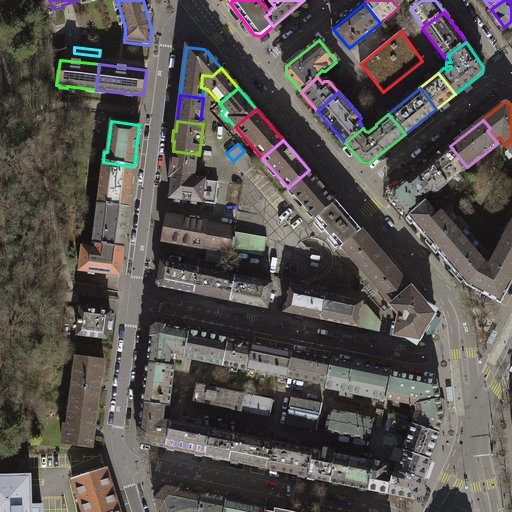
[(468,169),(467,167),(450,146),(429,163),(446,183),(461,171),(462,173),(468,169)]
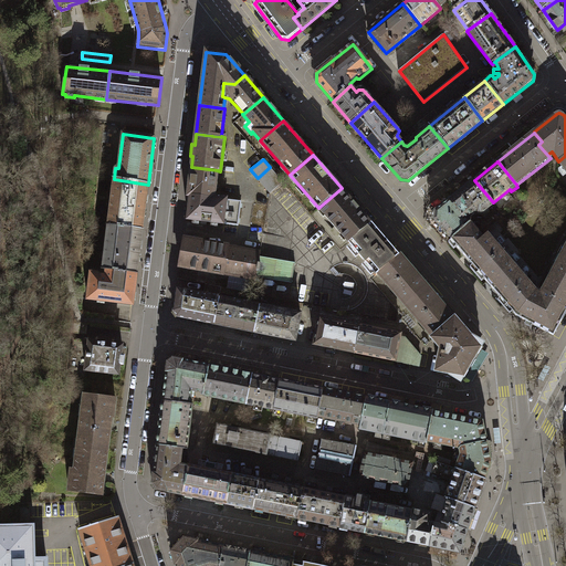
[(217,170),(218,170),(191,167),(188,195),(191,196),(213,198),(217,170)]
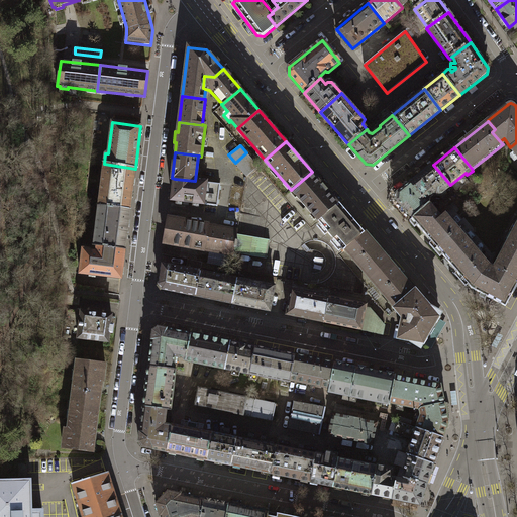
[(252,159),(246,152),(235,163),(240,169),(252,159)]
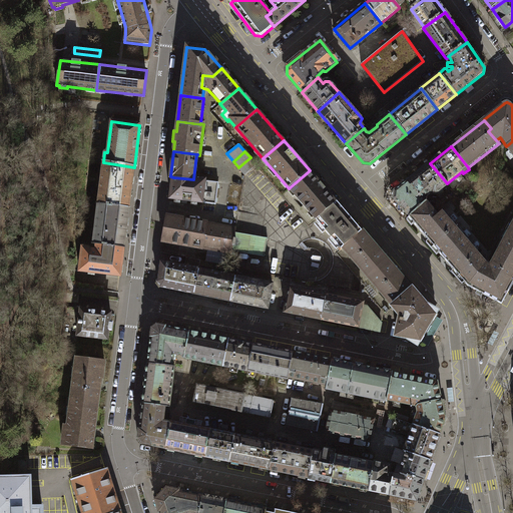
[(257,164),(250,157),(238,167),(244,174),(257,164)]
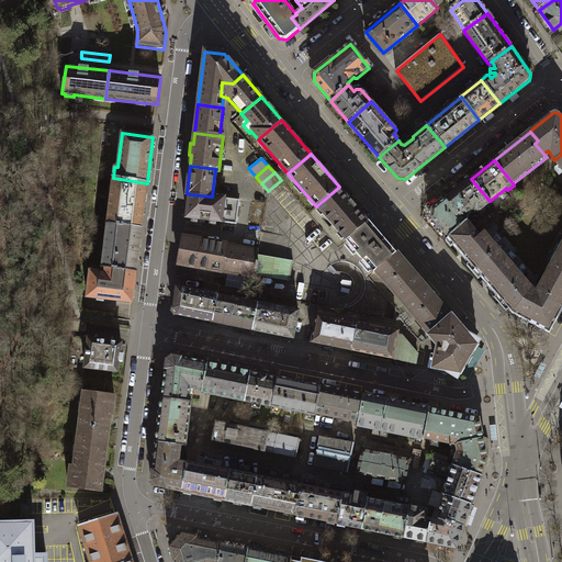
[(108,224),(142,228),(147,183),(113,178),(108,224)]
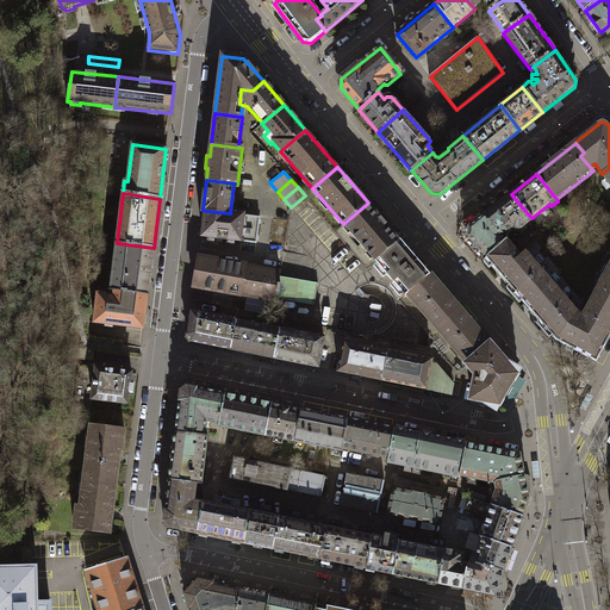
[(511,194),(470,229),(468,237),(486,257),(506,241),(504,238),(514,230),(515,231),(518,231),(533,219),(531,218),(511,194)]
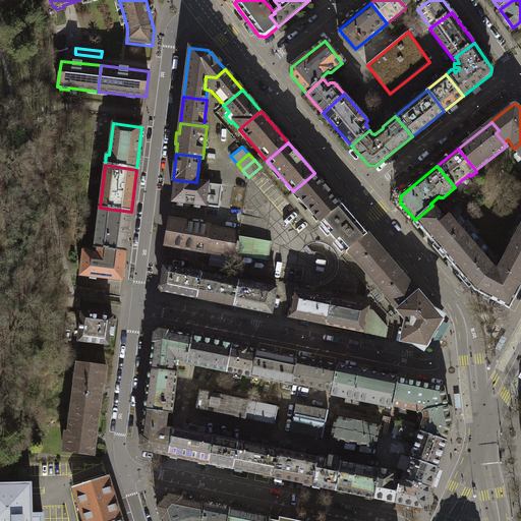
[(342,206),(314,173),(293,191),(321,224),(342,206)]
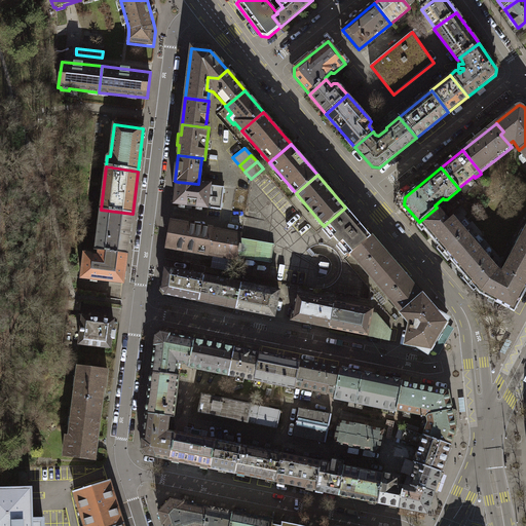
[(198,184),(178,182),(175,203),(221,210),(224,187),(198,184)]
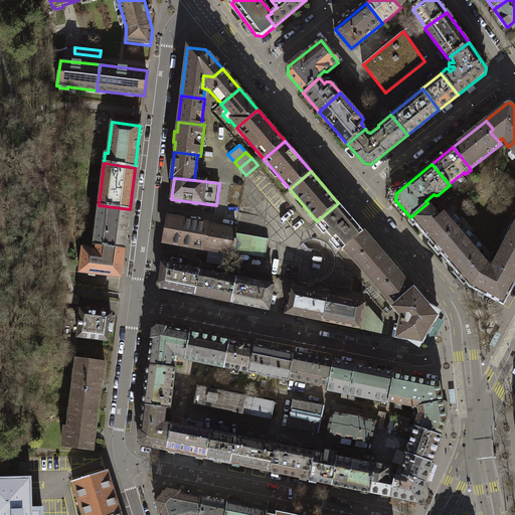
[(343,208),(338,203),(317,221),(322,226),(342,250),(344,248),(363,232),(343,208)]
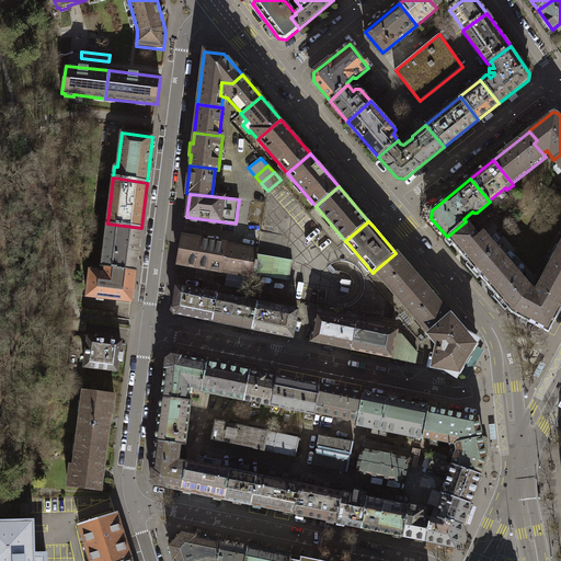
[(487,232),(482,233),(479,237),(466,221),(447,237),(474,270),(500,248),(487,232)]
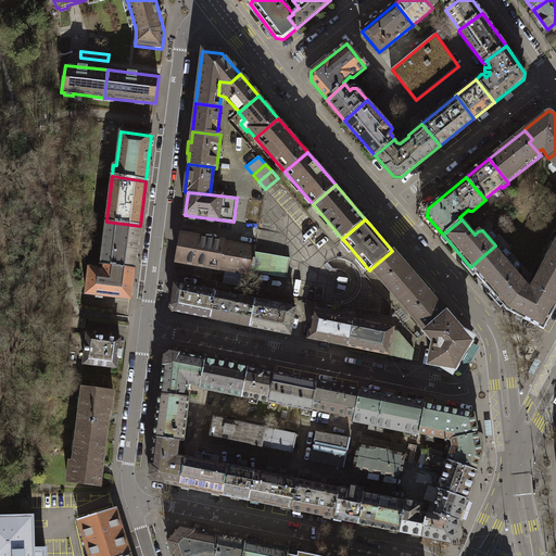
[(101,265),(104,265),(135,269),(140,226),(106,222),(101,265)]
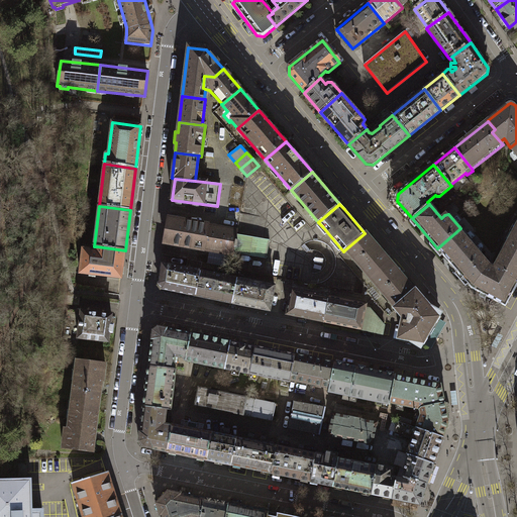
[(204,250),(209,225),(169,217),(164,243),(204,250)]
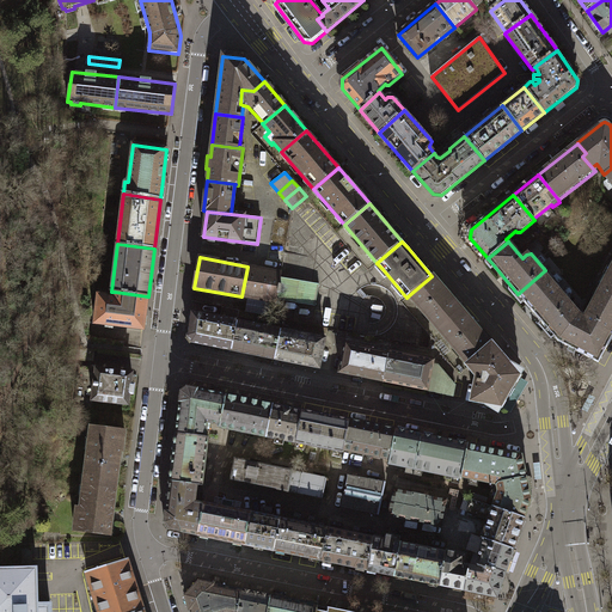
[(611,335),(611,259),(593,297),(595,298),(586,314),(600,323),(598,328),(611,335)]
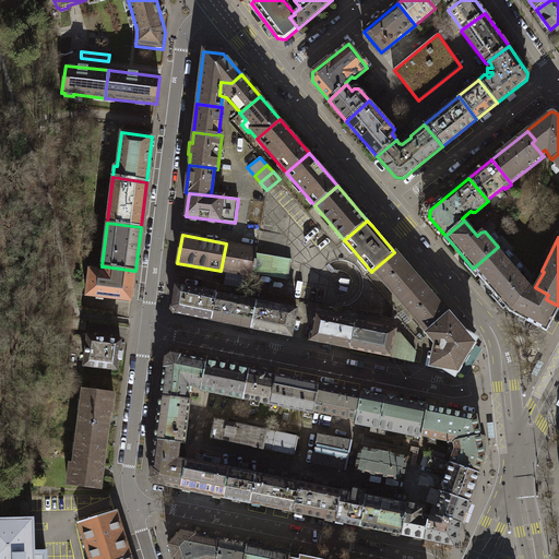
[(226,244),(221,271),(248,275),(247,280),(251,281),(252,273),(256,253),(257,248),(226,244)]
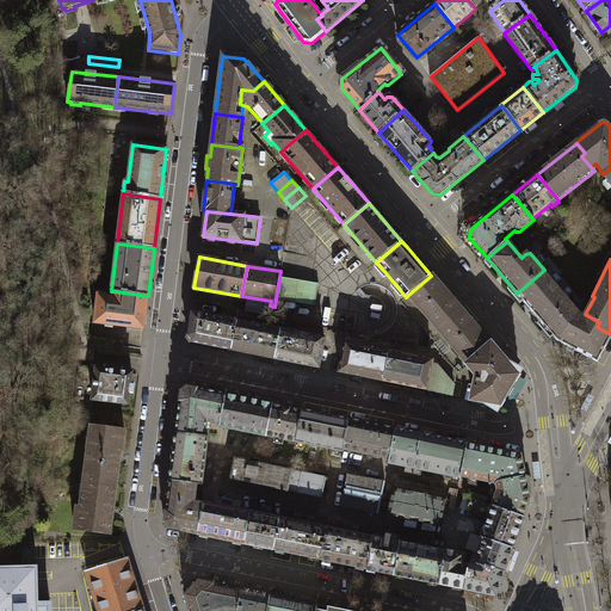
[(517,294),(547,328),(561,316),(557,314),(569,303),(567,300),(569,298),(544,270),(517,294)]
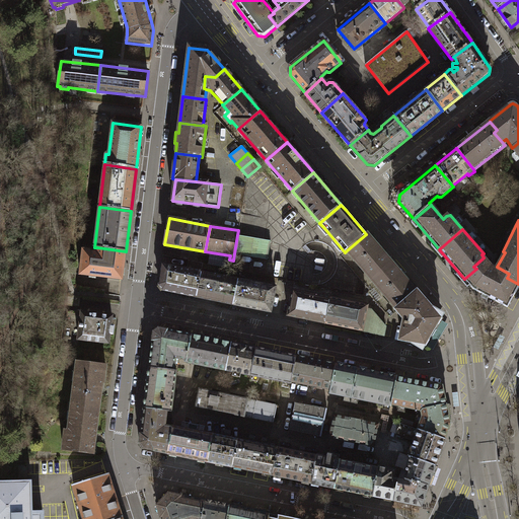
[(347,250),(373,280),(391,264),(366,234),(347,250)]
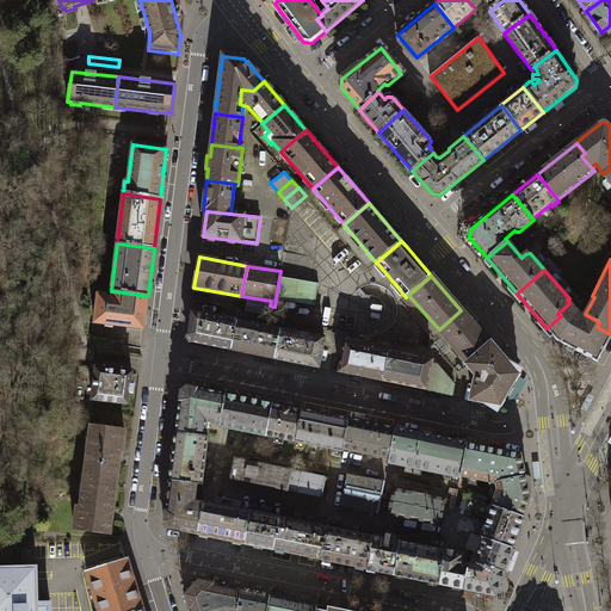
[(279,277),(276,298),(315,306),(319,284),(279,277)]
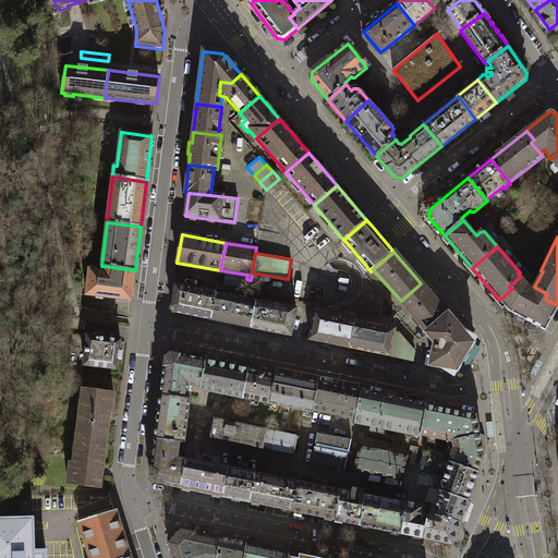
[(135,270),(105,266),(104,274),(100,273),(97,273),(98,270),(89,269),(86,295),(131,301),(135,270)]
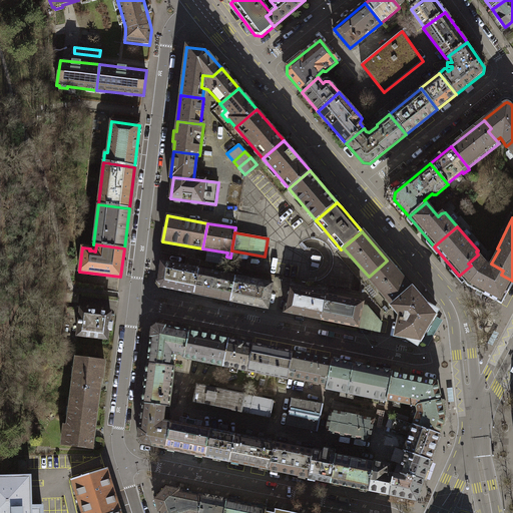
[(459,276),(468,286),(501,304),(512,282),(512,281),(501,275),(503,271),(491,264),(490,267),(487,265),(478,254),(468,264),(471,266),(459,276)]
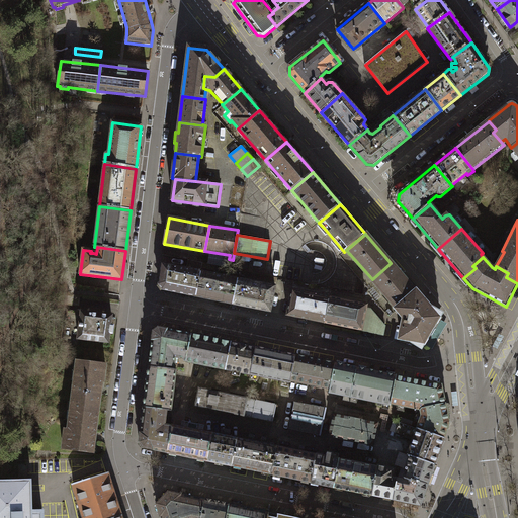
[(159,284),(163,290),(196,296),(201,271),(162,263),(159,284)]
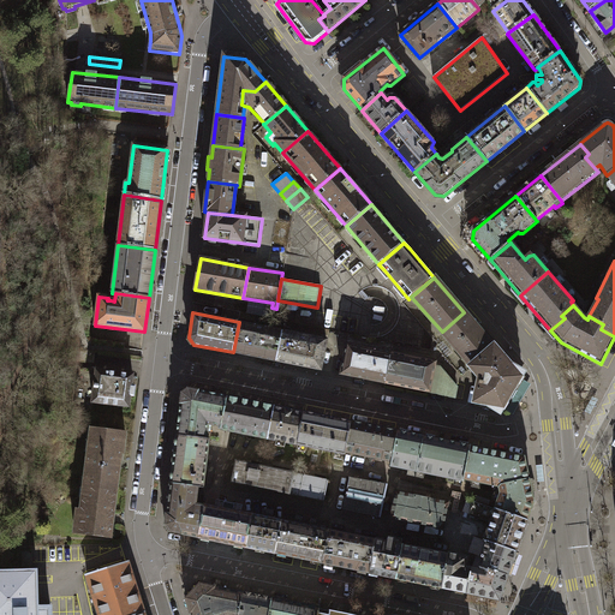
[(494,347),(464,312),(442,332),(472,366),(494,347)]
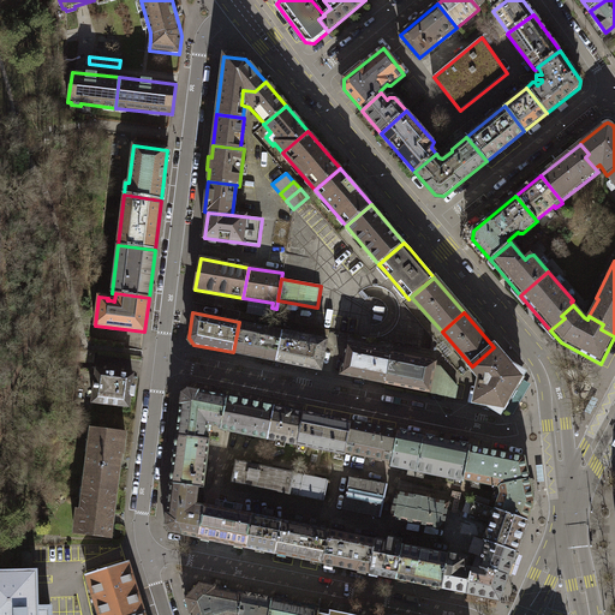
[(233,352),(276,360),(282,332),(239,322),(233,352)]
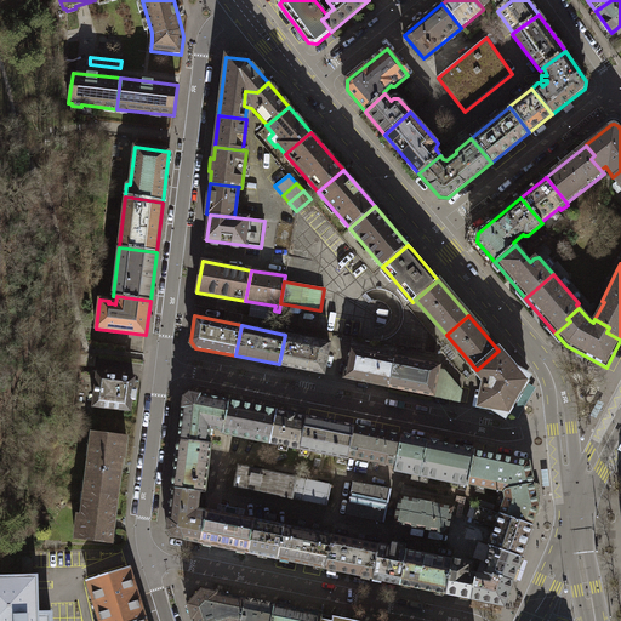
[(330,343),(285,335),(279,364),(324,374),(330,343)]
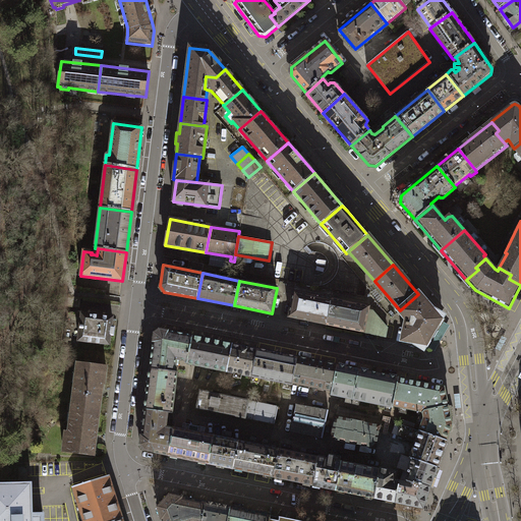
[(289,316),(327,325),(332,299),(294,291),(289,316)]
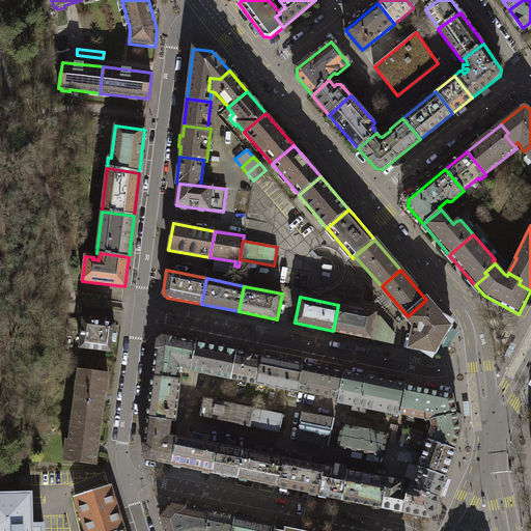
[(407,317),(415,326),(410,346),(421,350),(431,356),(451,322),(441,315),(426,300),(408,316),(407,317)]
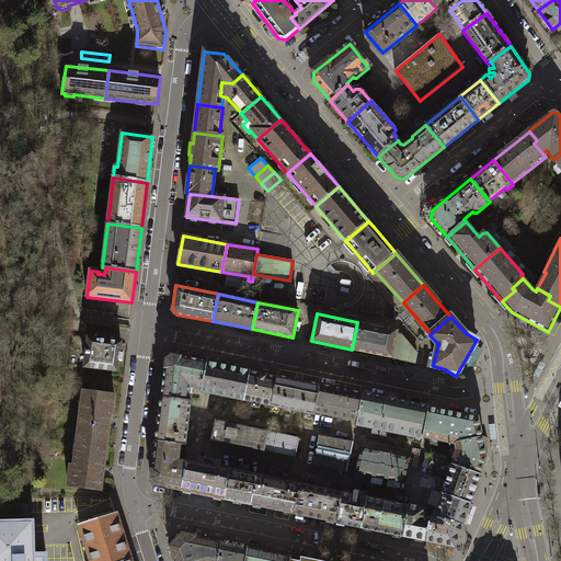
[(70,329),(86,331),(87,321),(80,320),(71,320),(70,329)]
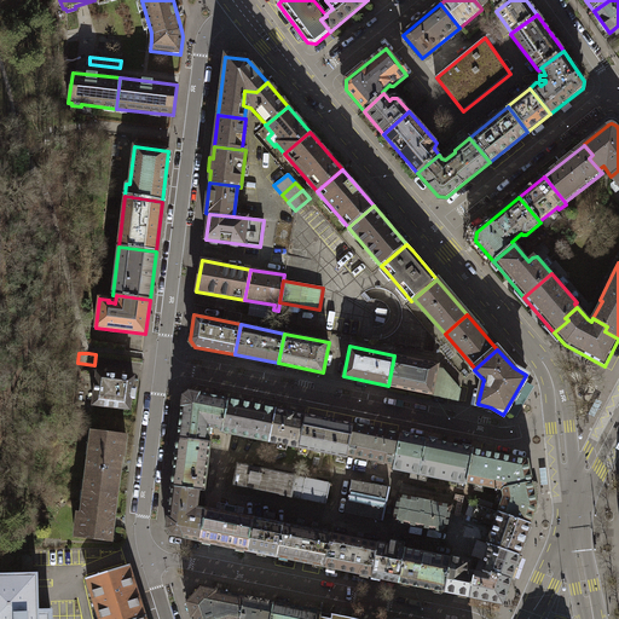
[(388,386),(433,395),(438,369),(439,365),(394,356),(388,386)]
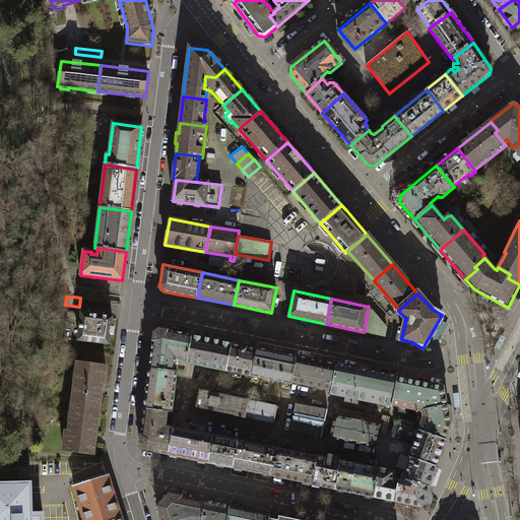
[(385,336),(387,327),(372,311),(368,310),(364,332),(385,336)]
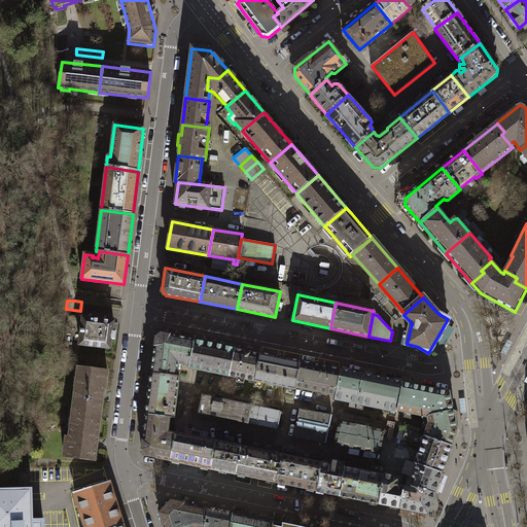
[(79,345),(83,317),(69,316),(65,343),(79,345)]
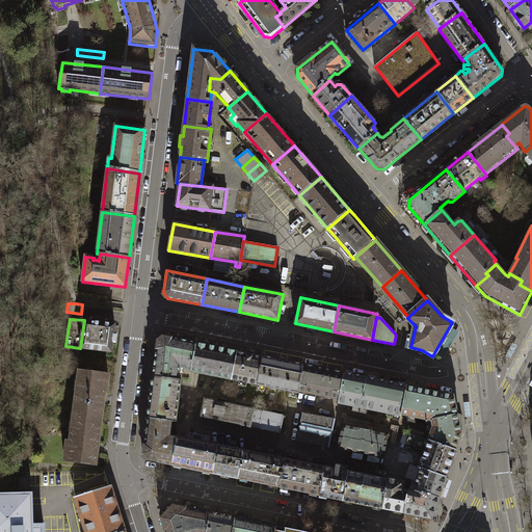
[(84,320),(80,348),(111,352),(112,342),(115,343),(116,336),(113,335),(114,324),(84,320)]
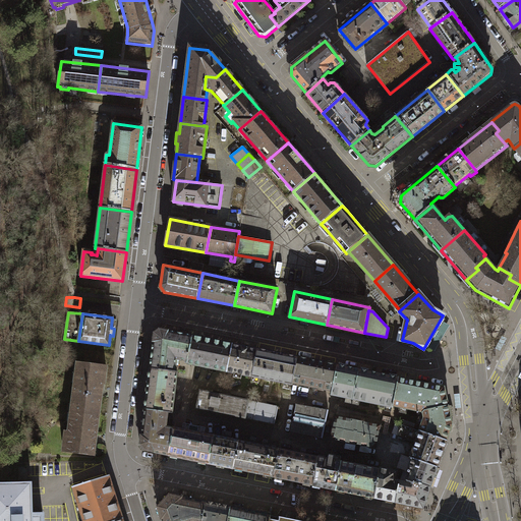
[(192,336),(159,330),(154,333),(150,368),(174,371),(176,359),(187,361),(192,336)]
